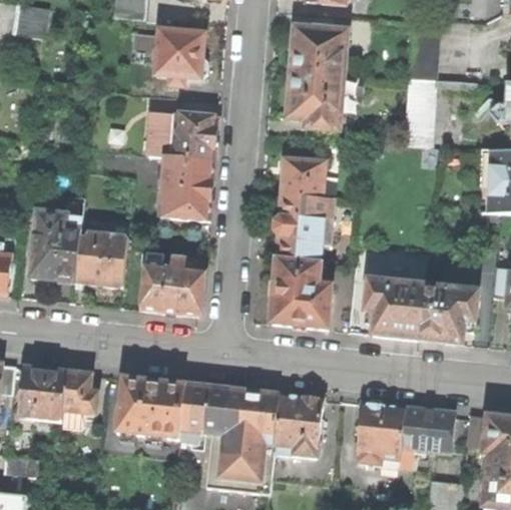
[(113,0),(112,16),(132,18),(143,19),(145,0),(113,0)]
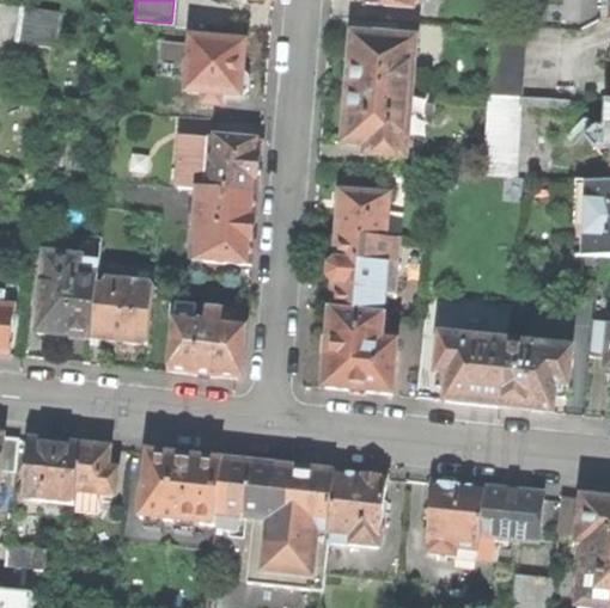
[(55,8),(22,4),(17,38),(50,43),(55,8)]
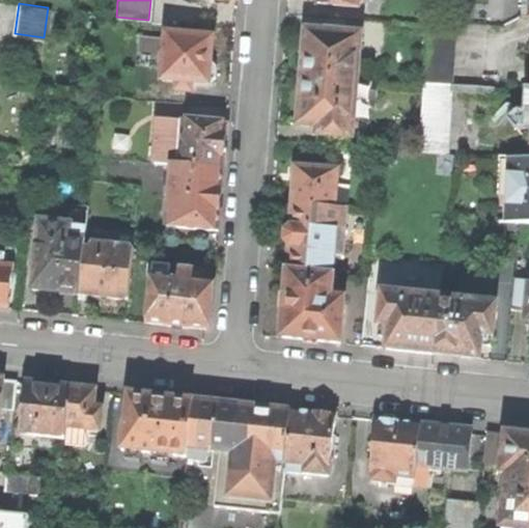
[(425,21),(422,81),(448,82),(452,23),(425,21)]
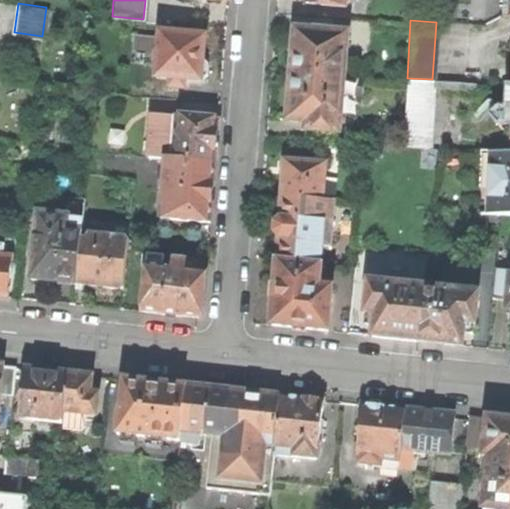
[(291,74),(342,78),(344,58),(346,31),(315,29),(315,31),(295,29),(293,51),(291,74)]
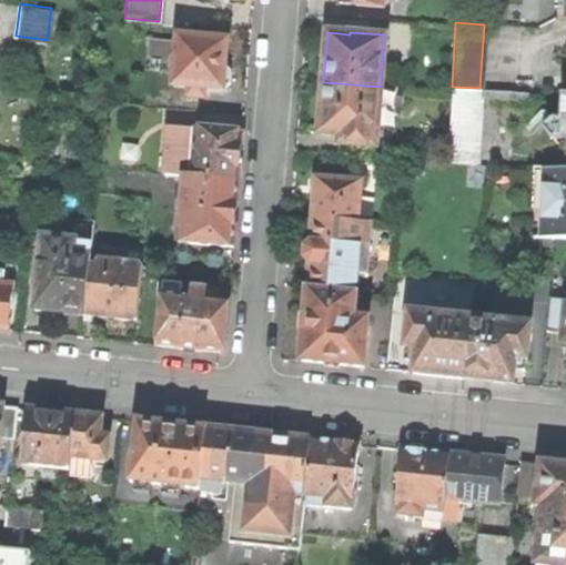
[(225,38),(175,33),(175,38),(172,70),(171,83),(187,84),(187,93),(203,94),(203,86),(222,88),(228,82),(229,70),(223,63),(224,50),(225,38)]
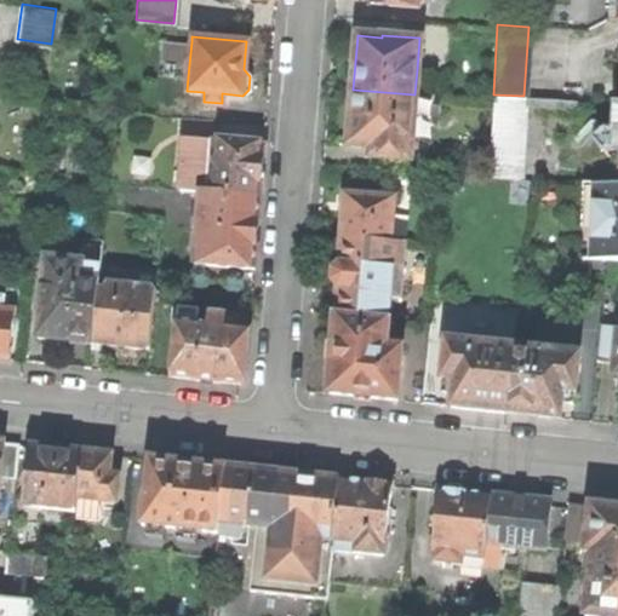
[(159,74),(188,76),(192,41),(164,40),(160,44),(159,74)]
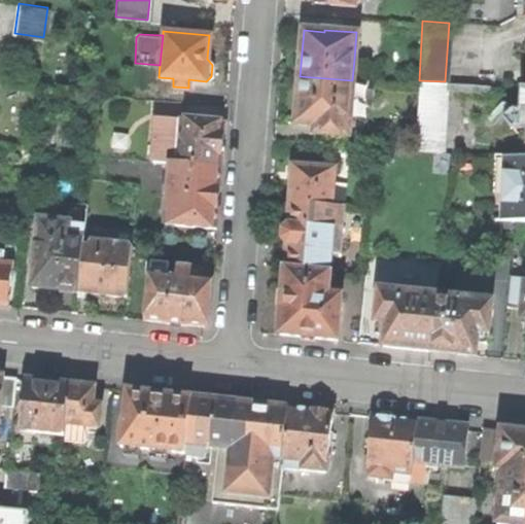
[(354,60),(352,80),(365,81),(368,61),(354,60)]
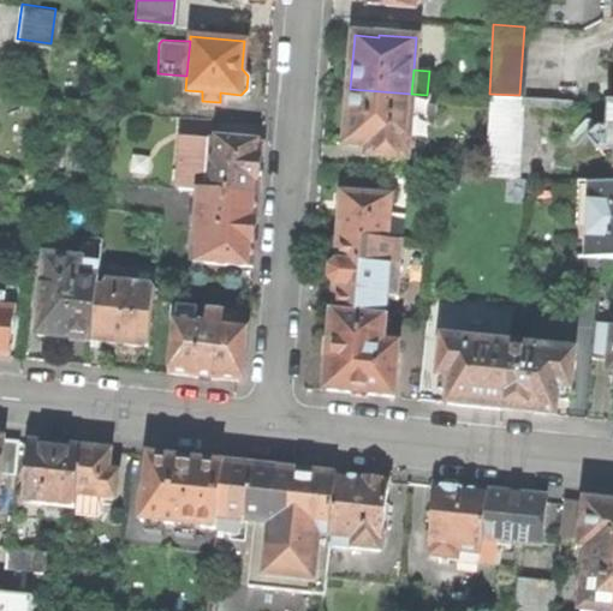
[(410,115),(411,94),(350,89),(349,113),(346,141),(369,142),(368,153),(406,155),(410,115)]
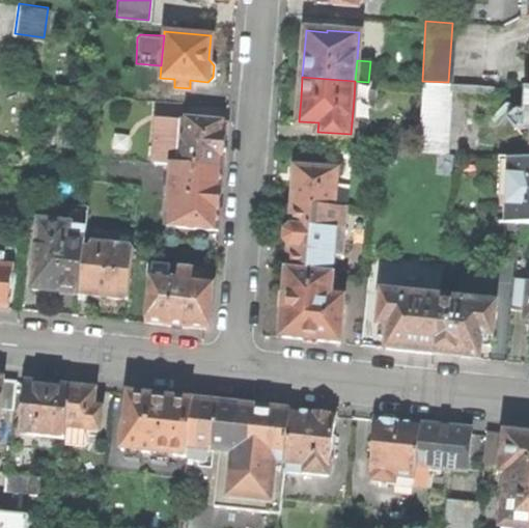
[(368,82),(355,81),(354,100),(367,101),(368,82)]
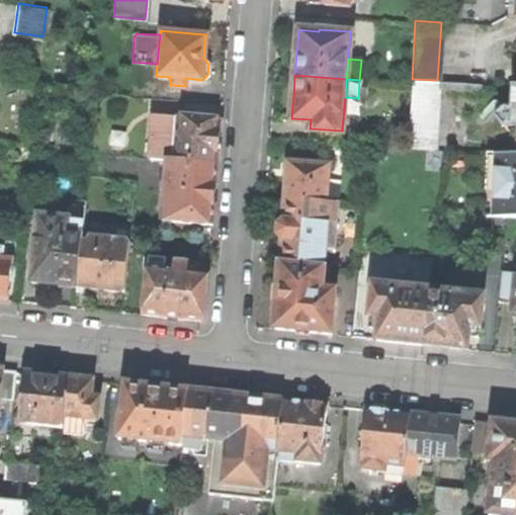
[(412,79),(408,147),(428,148),(433,148),(437,80),(412,79)]
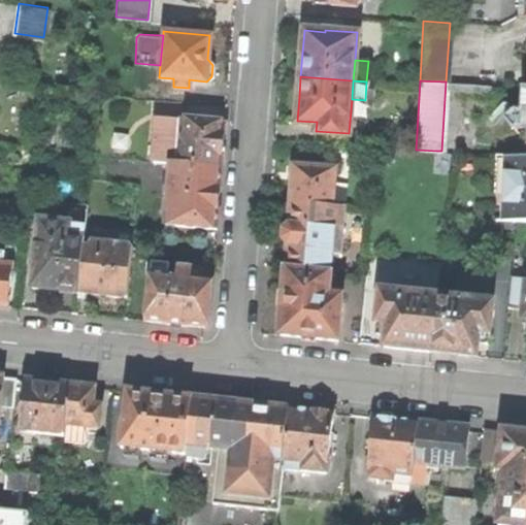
[(224,120),(181,117),(181,121),(177,162),(220,165),(222,144),(224,120)]
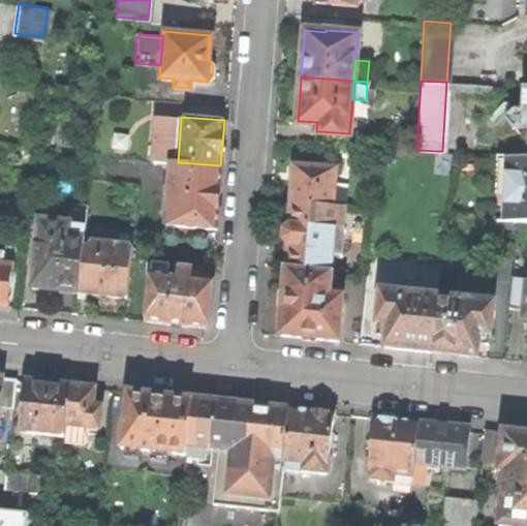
[(168,161),(178,162),(181,121),(155,119),(152,160),(168,161)]
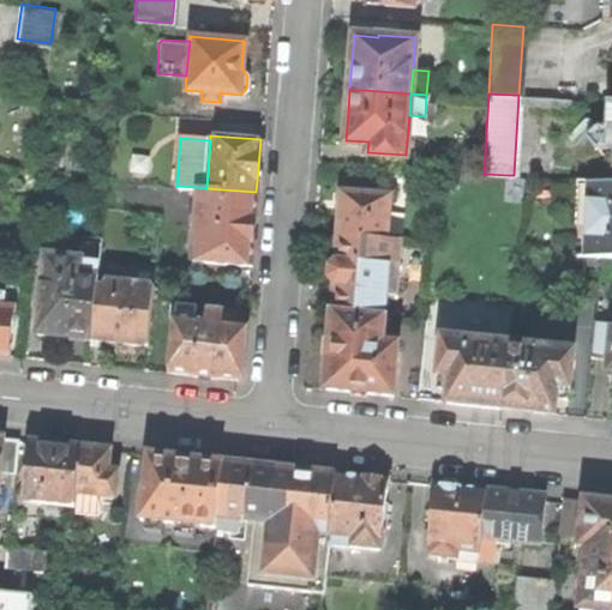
[(585,255),(588,180),(576,179),(573,254),(585,255)]
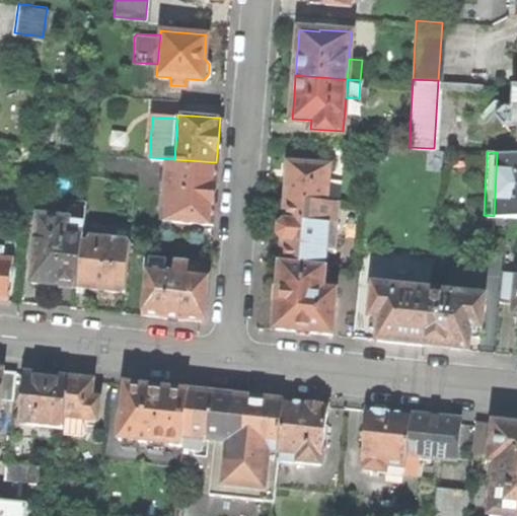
[(516,152),(497,152),(494,216),(504,216),(516,216),(516,152)]
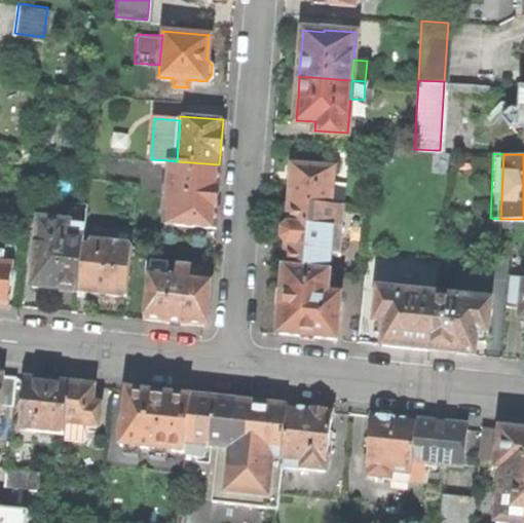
[(162,222),(214,226),(217,195),(219,164),(177,161),(167,160),(162,222)]
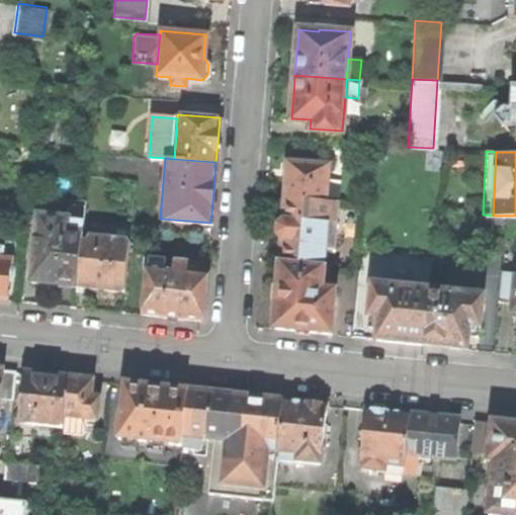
[(329,165),(287,162),(286,178),(284,198),(326,201),(329,165)]
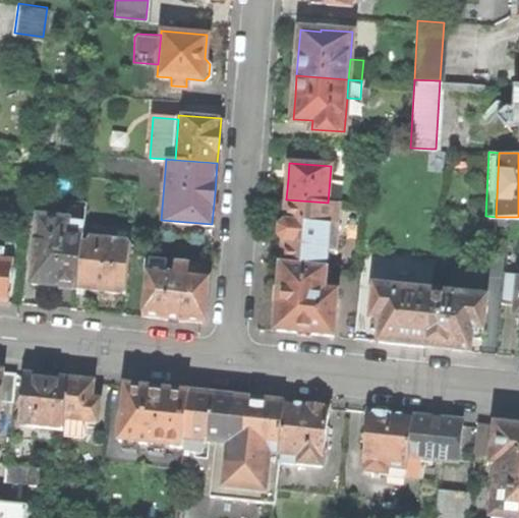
[(328,203),(286,199),(285,210),(285,219),(280,224),(279,234),(283,239),(283,242),(301,244),(301,245),(314,246),(314,245),(328,246),(335,247),(339,204),(328,203)]
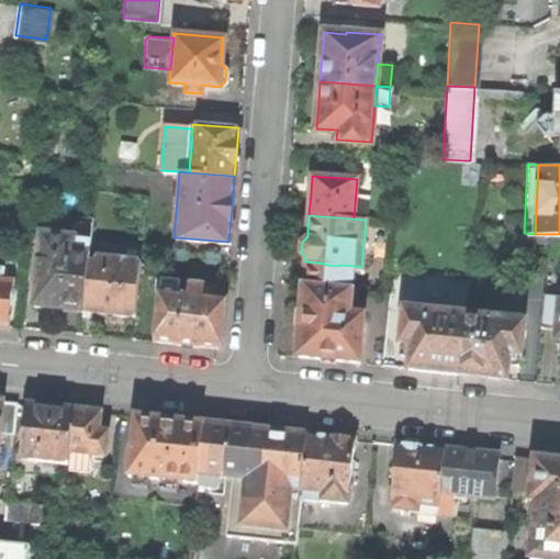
[(90,254),(88,254),(90,234),(74,233),(73,236),(41,233),(37,266),(36,266),(34,281),(35,281),(33,304),(57,308),(84,310),(89,260),(90,254)]
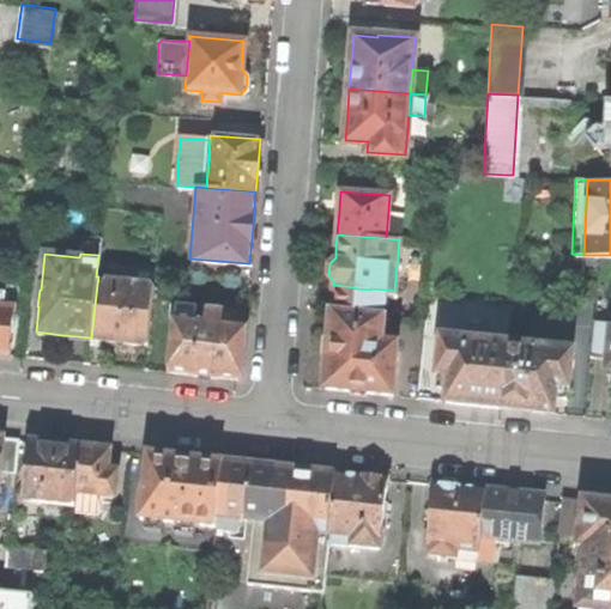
[(97,284),(91,338),(118,340),(145,343),(152,282),(104,278),(104,284),(97,284)]
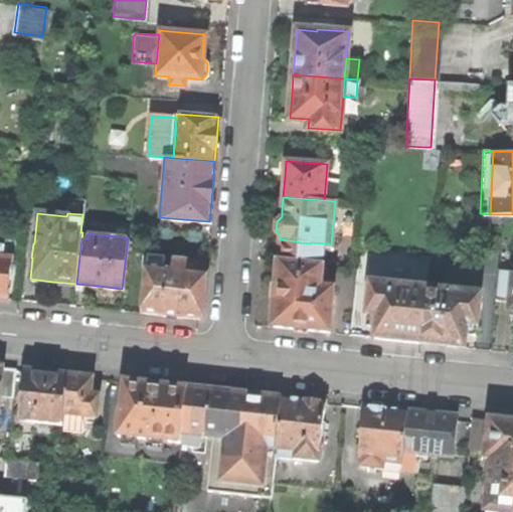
[(298,241),(280,239),(278,260),(322,264),(324,243),(311,242),(311,243),(298,242),(298,241)]
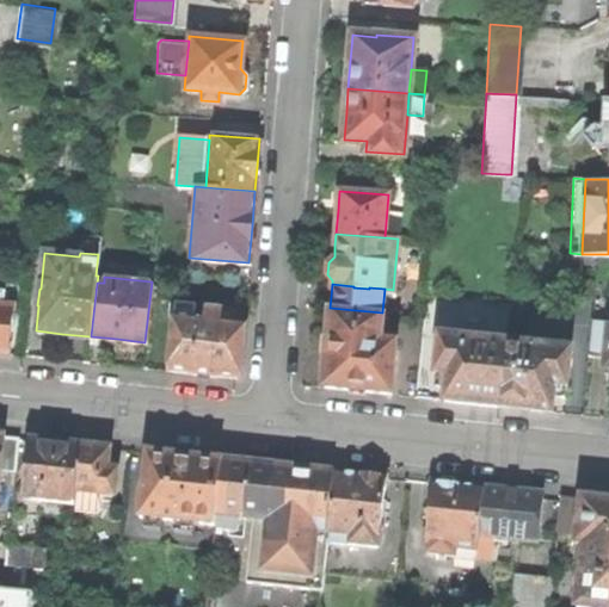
[(172,314),(194,316),(195,302),(173,299),(172,314)]
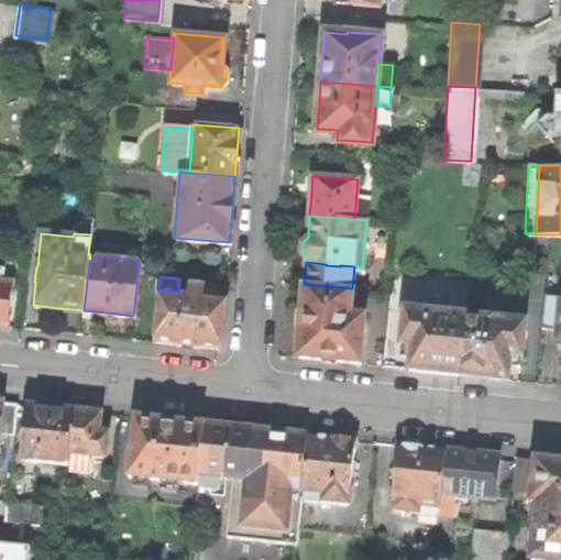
[(0,321),(7,324),(11,281),(0,278),(0,321)]
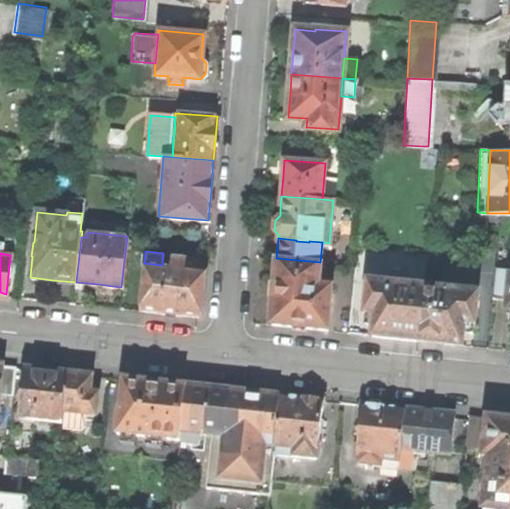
[(162,265),(144,263),(140,309),(201,314),(203,291),(205,270),(185,268),(185,259),(173,257),(172,266),(162,265)]
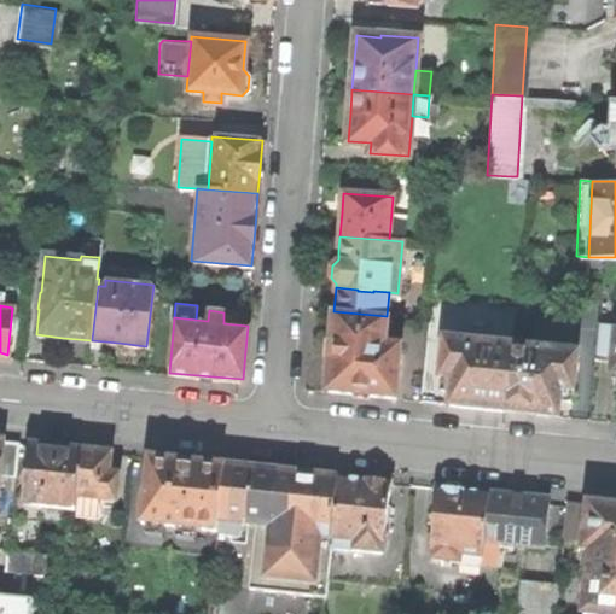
[(387,316),(333,311),(331,335),(326,340),(324,357),(329,361),(326,389),(361,392),(395,397),(399,345),(384,344),(387,316)]
